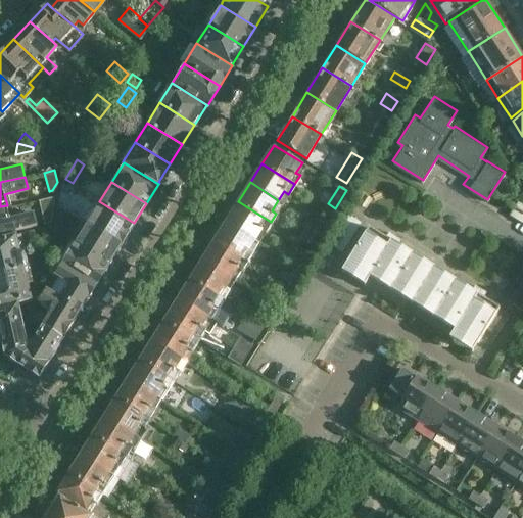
[(53,220),(55,197),(40,201),(45,221),(53,220)]
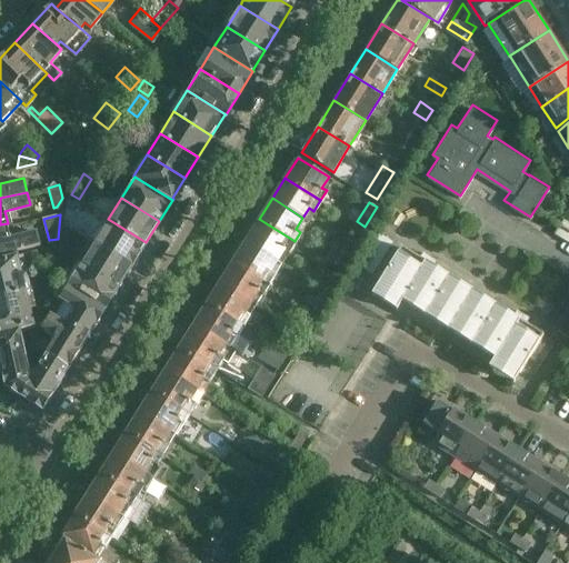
[(555,230),(568,239),(568,218),(563,215),(555,230)]
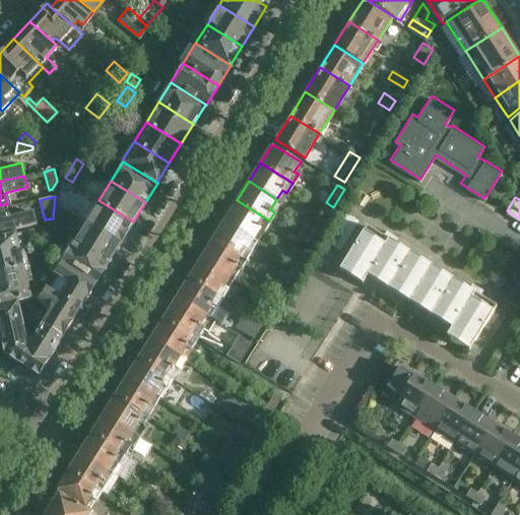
[(121,242),(133,221),(99,200),(86,219),(121,242)]
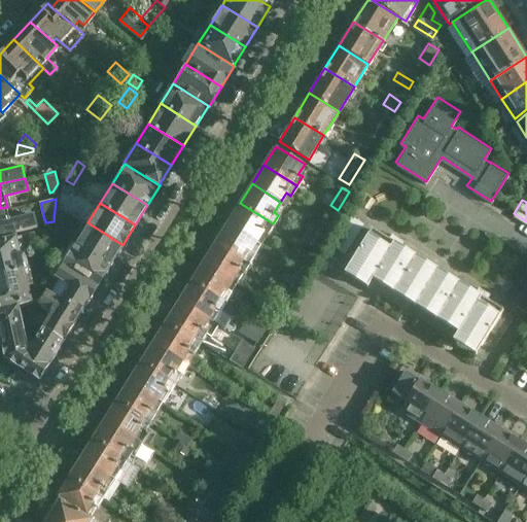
[(240,203),(227,221),(256,240),(262,231),(267,234),(273,223),(240,203)]
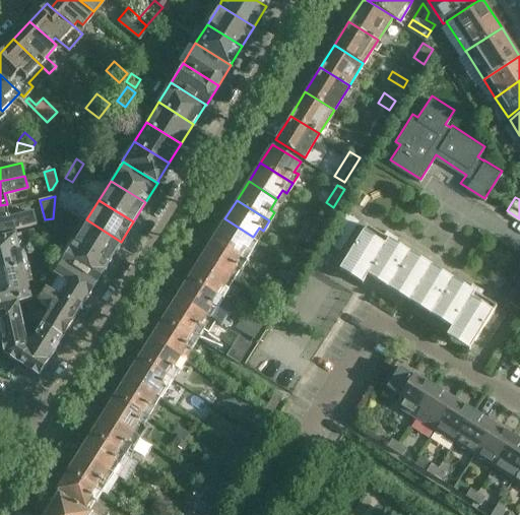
[(65,233),(72,210),(58,202),(54,228),(65,233)]
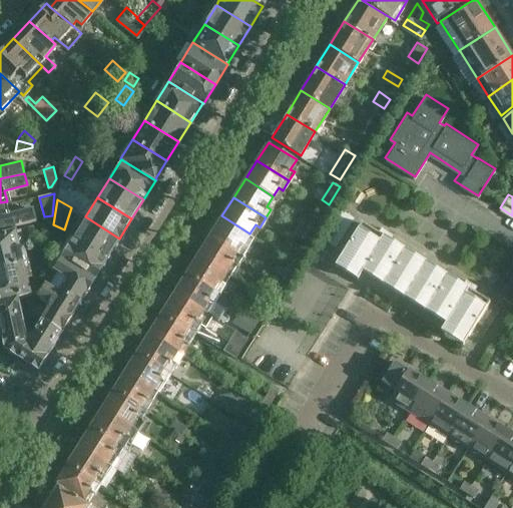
[(7,201),(0,202),(0,226),(36,218),(33,205),(9,211),(7,201)]
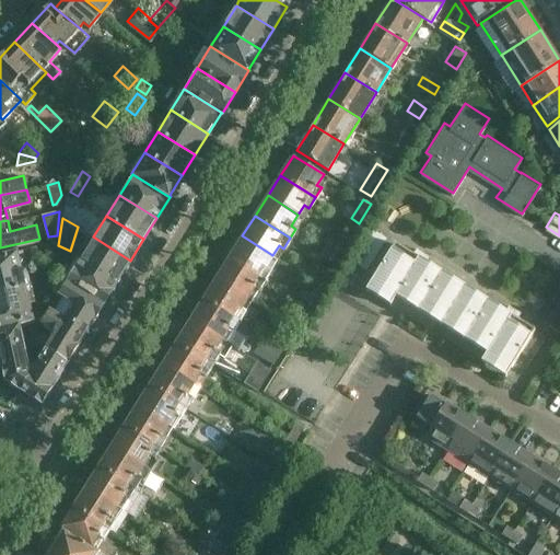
[(368,267),(387,235),(372,226),(352,258),(368,267)]
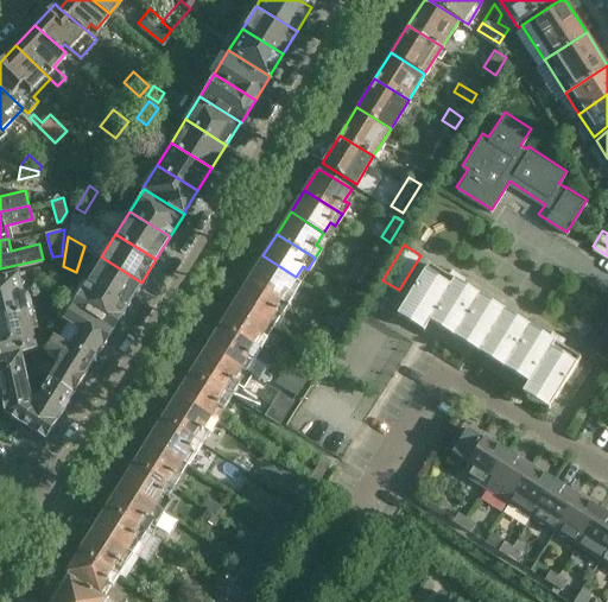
[(263,255),(249,278),(287,302),(293,292),(289,289),(296,277),(263,255)]
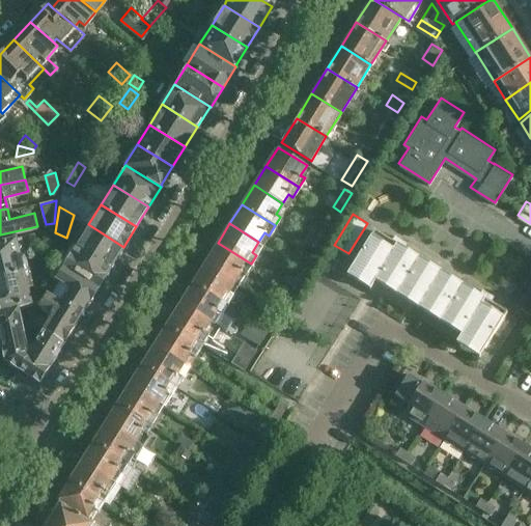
[(111,267),(123,247),(88,224),(76,244),(111,267)]
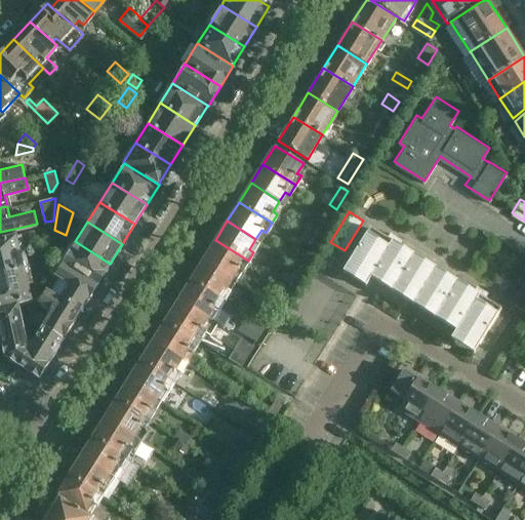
[(473,289),(398,242),(401,237),(390,230),(387,235),(370,226),(342,270),(366,283),(371,275),(455,327),(450,336),(474,350),(500,306),(484,295),(487,290),(476,283),(473,289)]
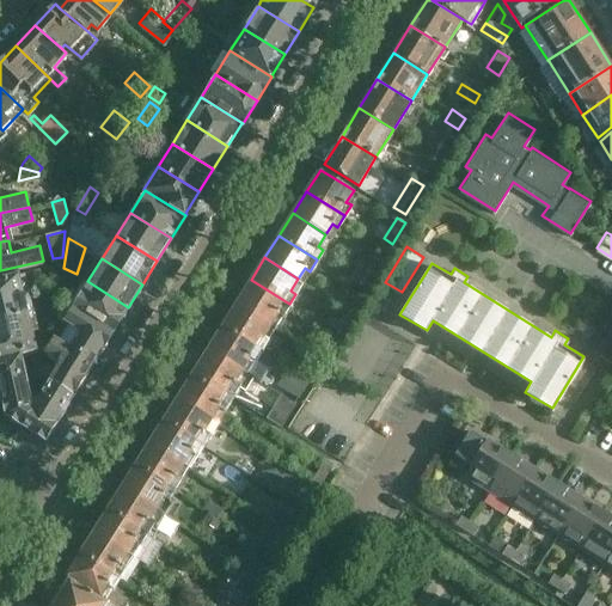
[(0,317),(28,311),(19,273),(0,276),(0,317)]
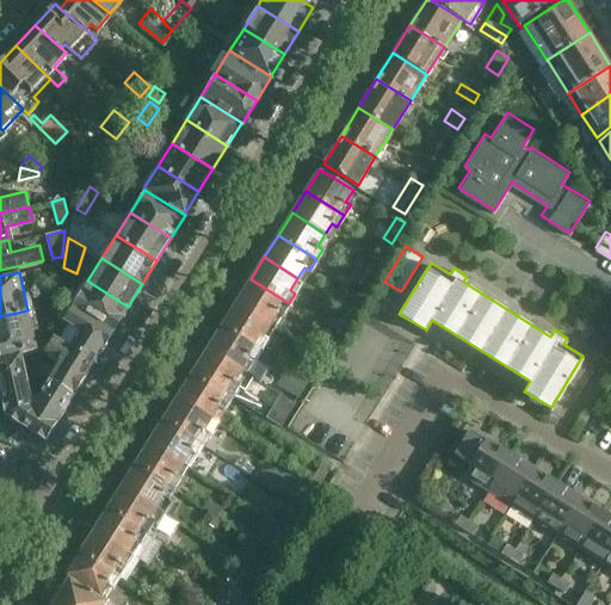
[(251,279),(235,302),(269,323),(276,312),(282,315),(289,303),(251,279)]
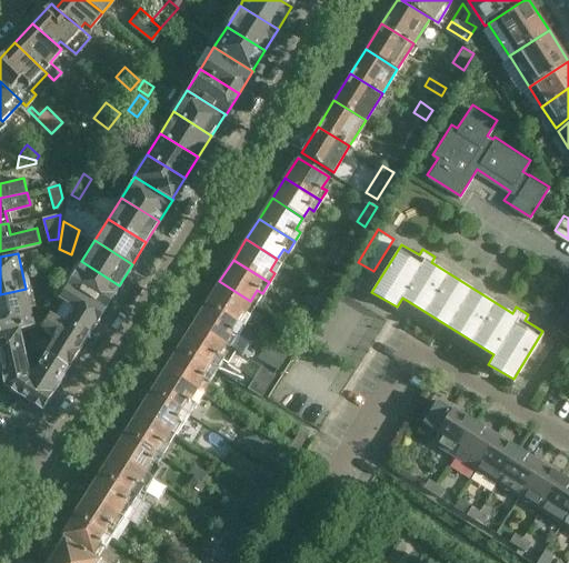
[(106,307),(119,285),(81,261),(68,283),(106,307)]
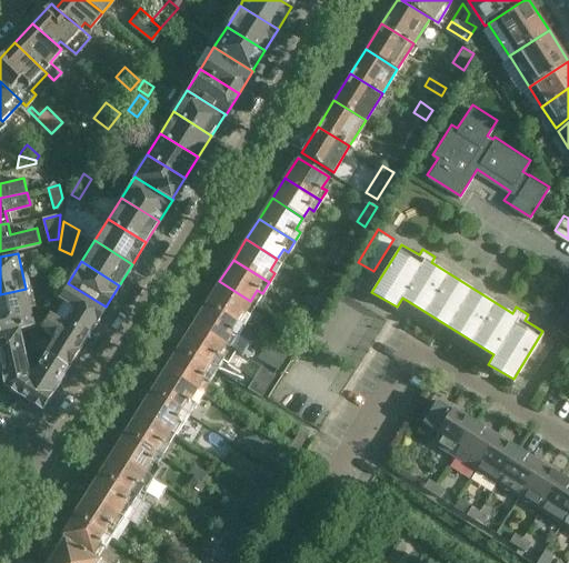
[(219,281),(207,301),(243,324),(249,314),(243,311),(250,301),(219,281)]
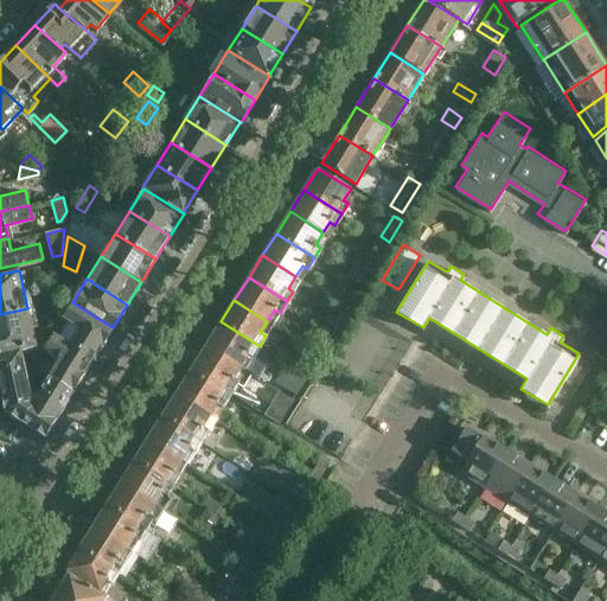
[(93,358),(113,327),(72,302),(63,318),(78,327),(69,343),(93,358)]
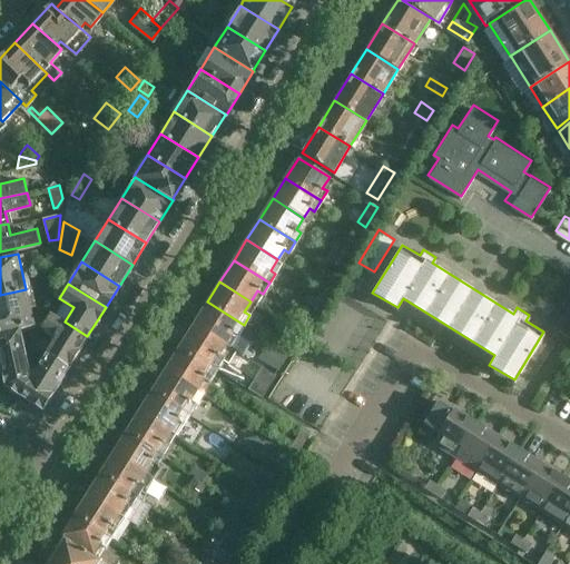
[(304,298),(317,307),(326,292),(313,284),(304,298)]
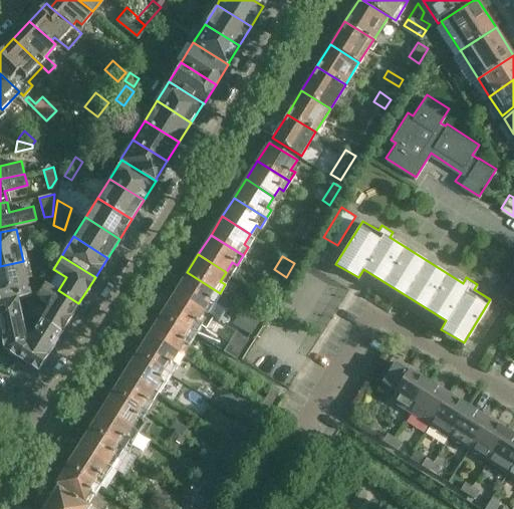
[(31,292),(23,261),(0,266),(0,300),(17,296),(31,292)]
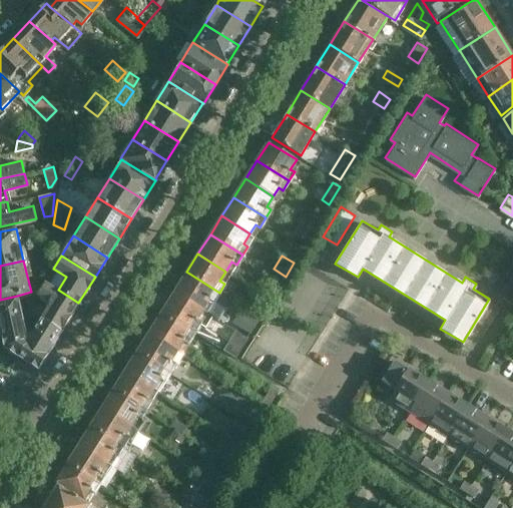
[(186,272),(175,291),(202,308),(208,299),(213,302),(219,293),(186,272)]
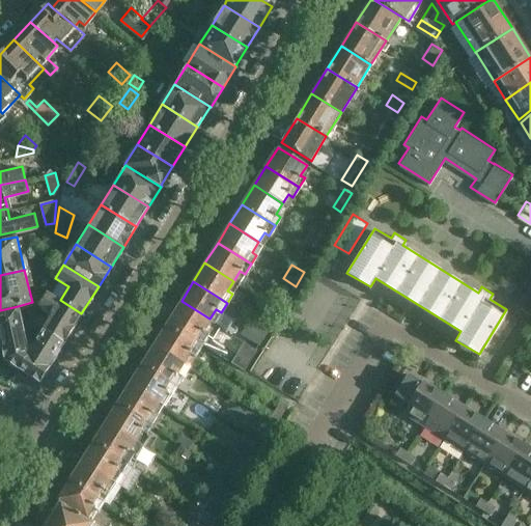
[(292,289),(281,282),(272,298),(283,304),(292,289)]
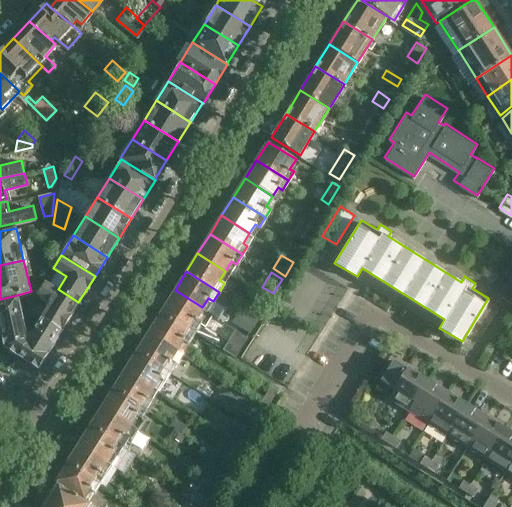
[(511,276),(501,294),(511,300),(511,276)]
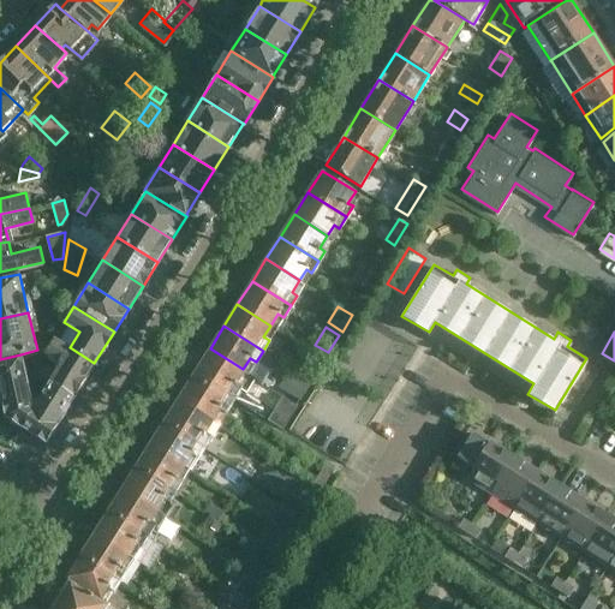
[(75,395),(94,363),(70,347),(54,338),(45,353),(60,363),(49,380),(75,395)]
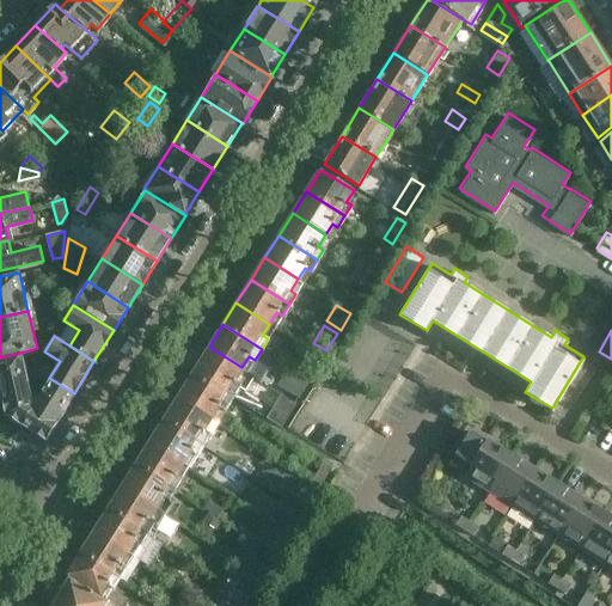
[(191,374),(177,396),(210,417),(218,405),(224,409),(230,399),(232,396),(233,395),(254,408),(259,398),(246,390),(254,377),(242,368),(242,367),(209,347),(194,371),(191,374)]
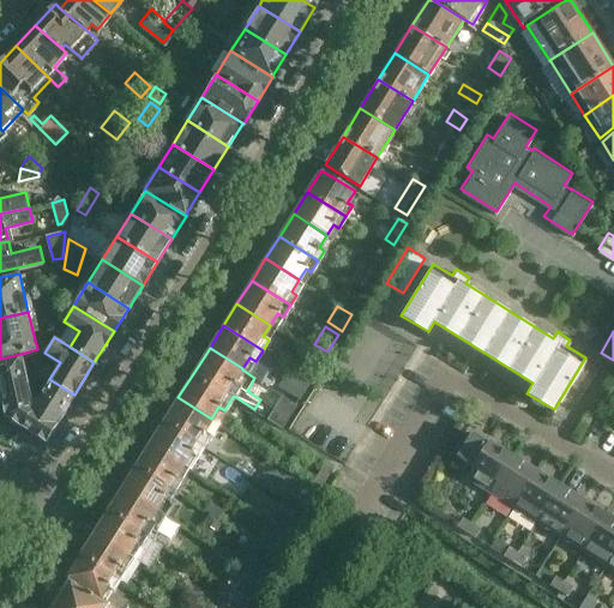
[(313,361),(296,351),(288,366),(305,377),(313,361)]
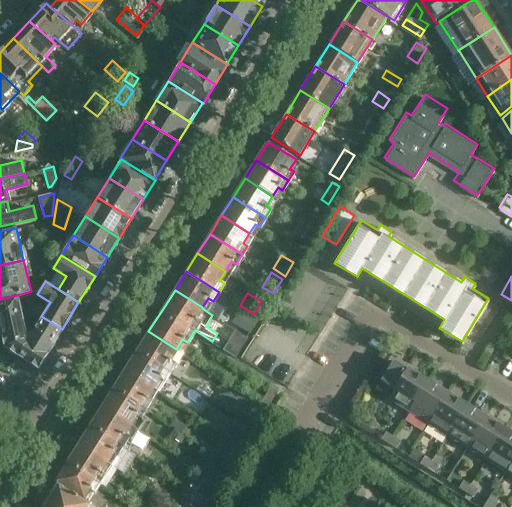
[(27,338),(17,295),(0,299),(0,327),(4,346),(7,347),(7,350),(11,352),(14,352),(16,353),(17,353),(27,338)]
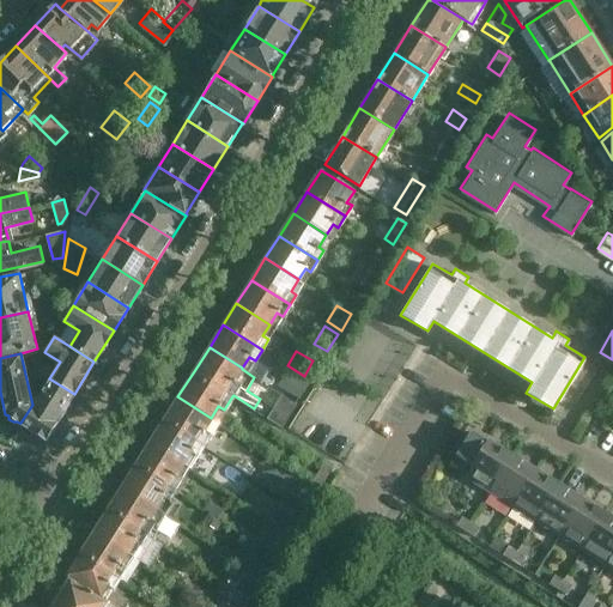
[(46,439),(74,394),(49,378),(35,401),(32,405),(20,423),(31,430),(32,431),(46,439)]
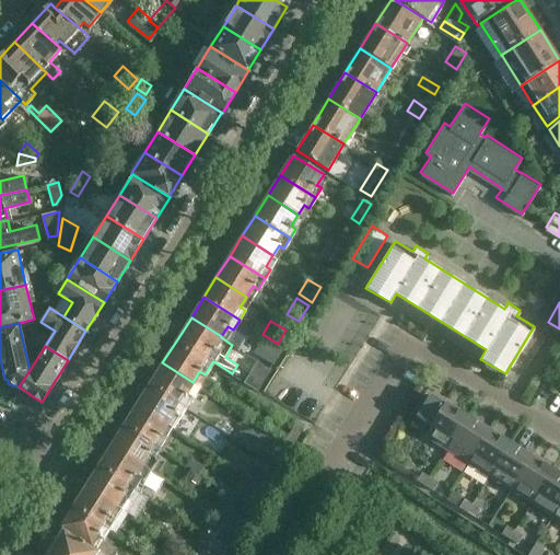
[(258,390),(272,367),(257,358),(244,380),(258,390)]
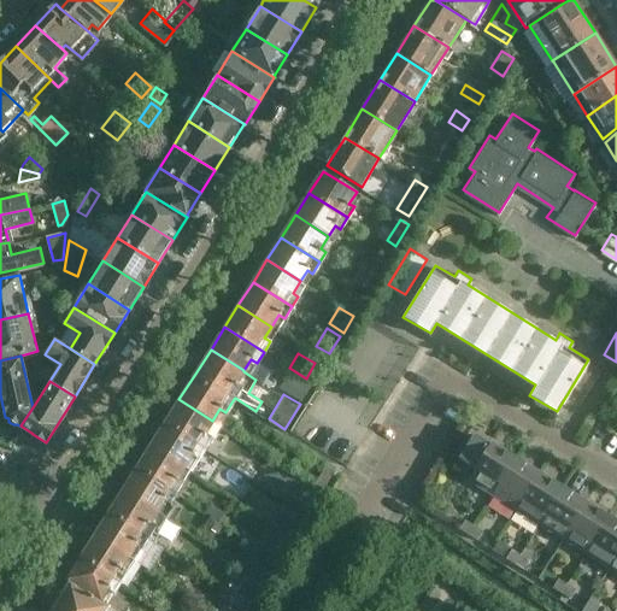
[(178,399),(165,422),(204,446),(211,435),(205,432),(212,421),(178,399)]
